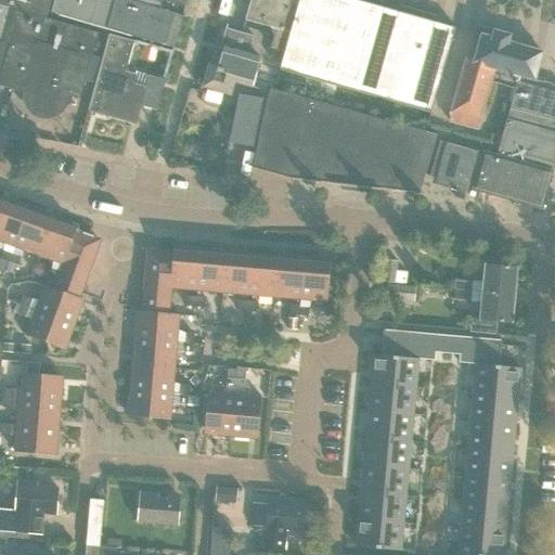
[(0,0),(0,89),(13,93),(17,79),(25,82),(22,92),(27,94),(27,99),(27,102),(30,110),(35,114),(44,117),(51,116),(56,113),(60,110),(63,104),(68,105),(71,94),(80,98),(99,34),(47,18),(51,0),(0,0)]
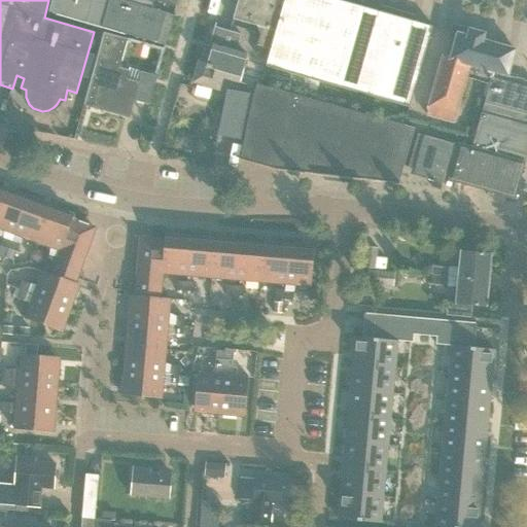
[(51,0),(48,13),(105,29),(112,0),(51,0)]
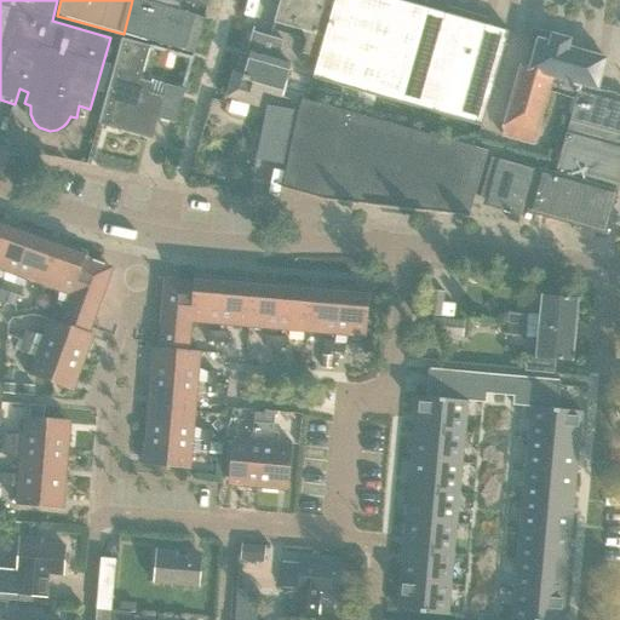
[(132,0),(124,34),(196,56),(206,19),(181,12),(183,3),(208,10),(211,0),(132,0)]
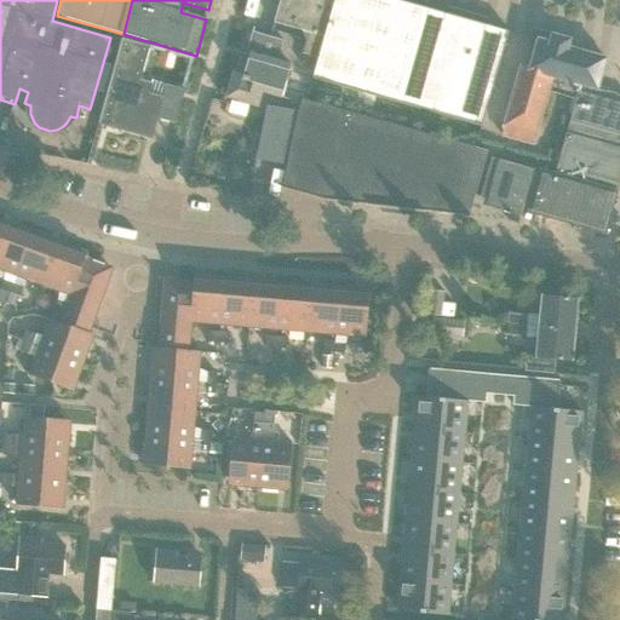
[(319,59),(332,11),(326,9),(327,0),(281,0),(274,24),(303,33),(306,41),(303,55),(319,59)]
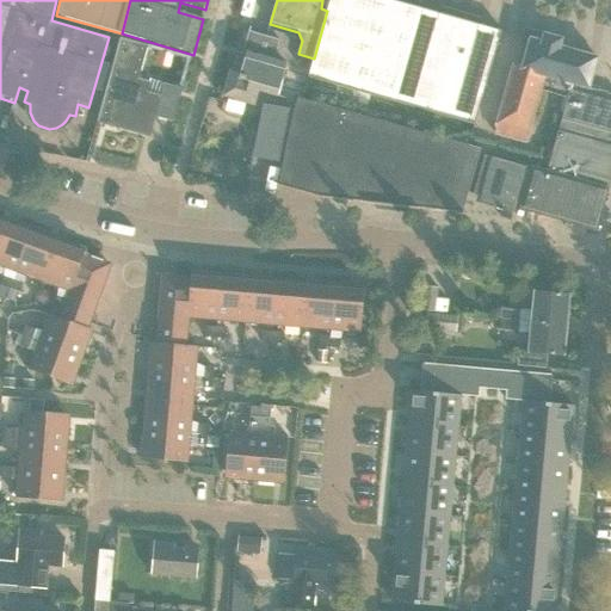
[(420,2),(412,0),(329,0),(327,11),(314,59),(303,97),(470,143),(501,34),(480,28),(482,20),(440,8),(439,11),(419,5),(420,2)]
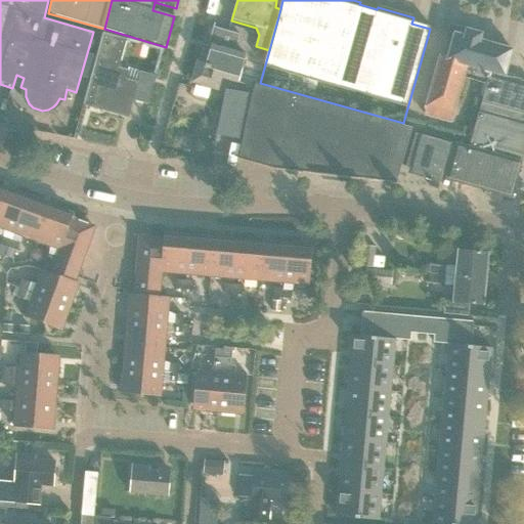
[(447,36),(445,42),(451,44),(447,59),(467,64),(466,68),(490,74),(505,78),(511,51),(479,43),(481,36),(449,28),(447,36)]
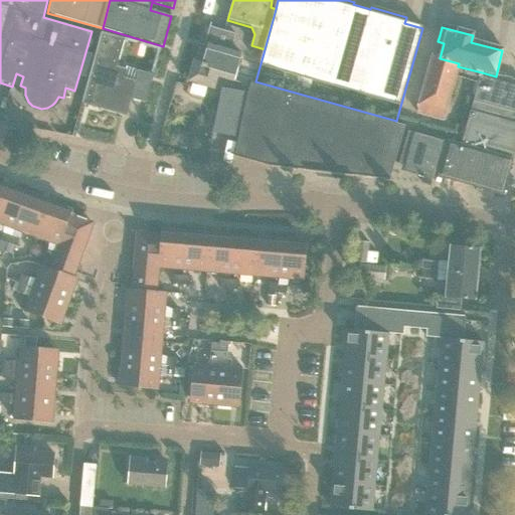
[(195,61),(189,81),(214,89),(217,78),(231,82),(234,74),(240,56),(231,53),(236,36),(209,28),(199,62),(195,61)]
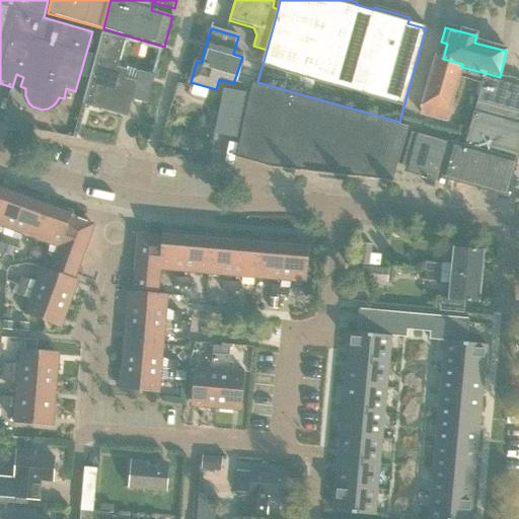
[(102,32),(83,105),(128,118),(133,99),(147,102),(154,76),(139,72),(137,81),(125,78),(127,71),(117,68),(125,39),(102,32)]
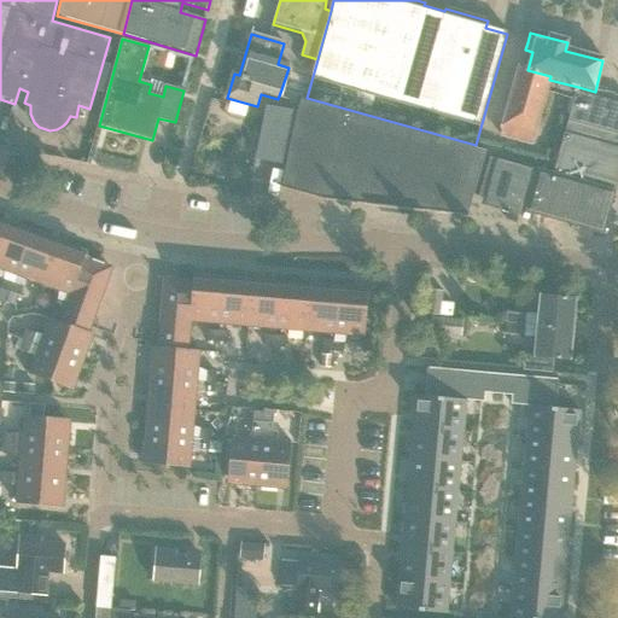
[(518,71),(500,136),(531,145),(546,92),(549,80),(551,76),(528,70),(519,66),(518,71)]
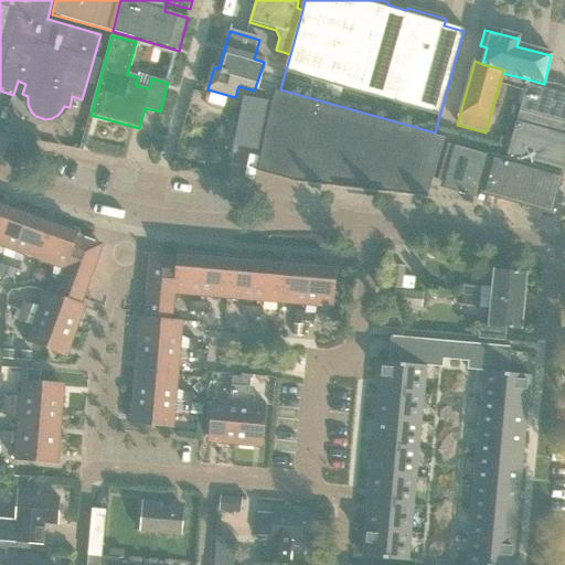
[(518,117),(562,129),(564,118),(564,88),(529,80),(518,117)]
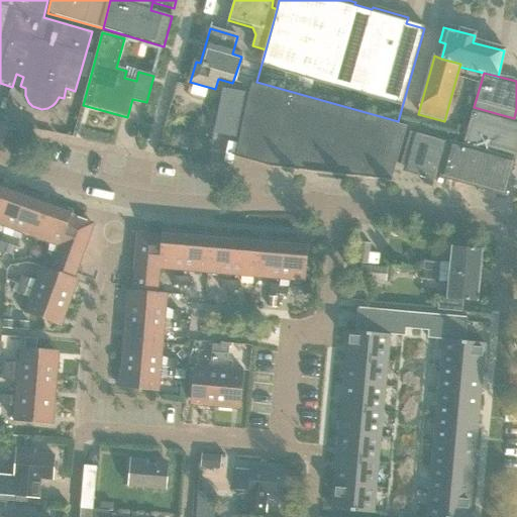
[(247,96),(234,158),(235,159),(272,169),(371,179),(384,180),(393,181),(397,165),(407,129),(387,123),(250,86),(247,96)]
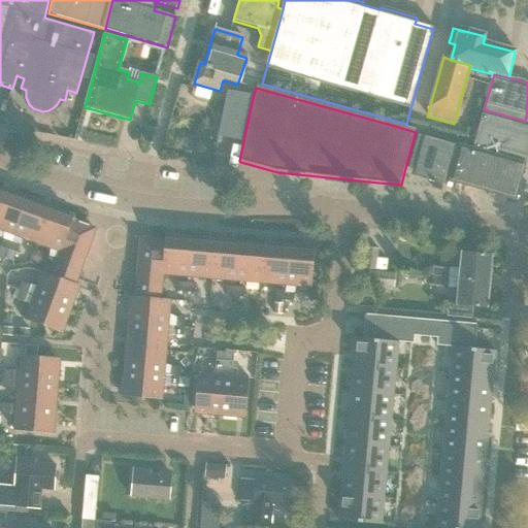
[(218,137),(239,141),(248,97),(226,92),(218,137)]
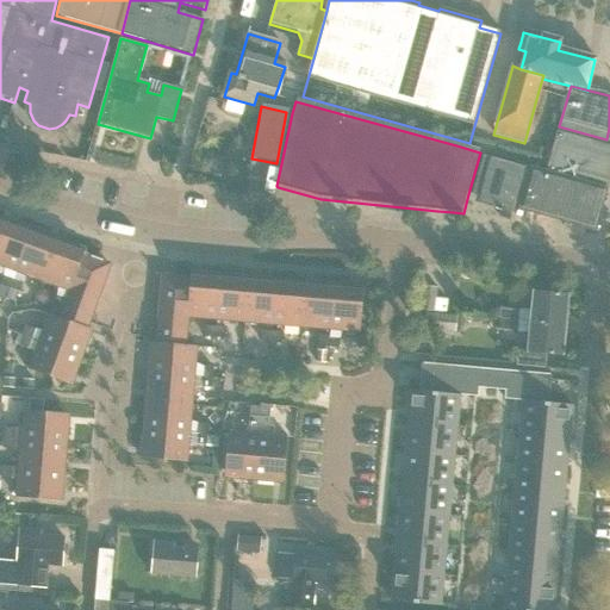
[(609,139),(607,139),(559,126),(547,172),(602,187),(609,156),(609,139)]
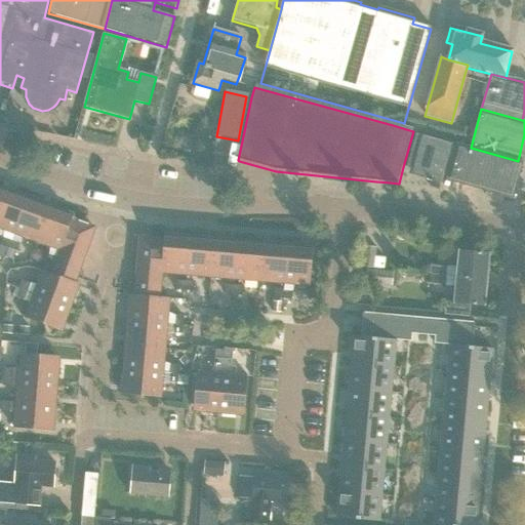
[(447,182),(459,186),(471,148),(455,144),(454,146),(416,134),(407,168),(448,179),(447,182)]
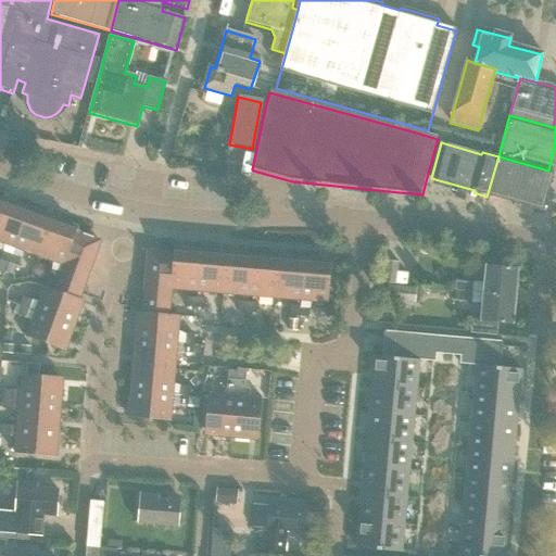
[(498,156),(487,197),(543,212),(554,173),(548,171),(498,156)]
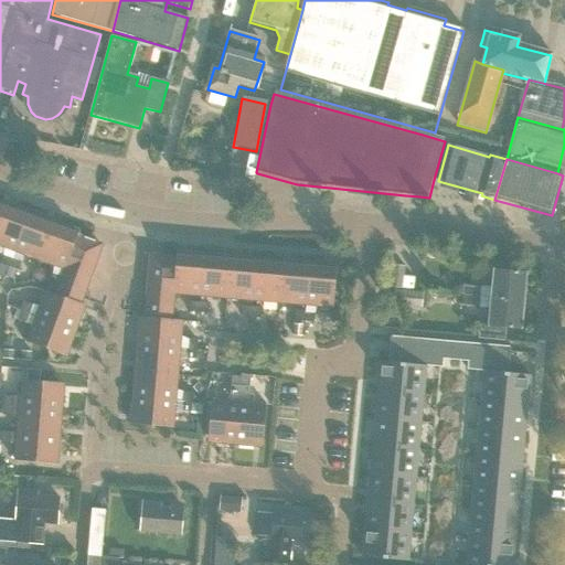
[(3,208),(0,215),(0,247),(3,249),(3,256),(12,259),(14,253),(30,212),(12,206),(11,210),(3,208)]
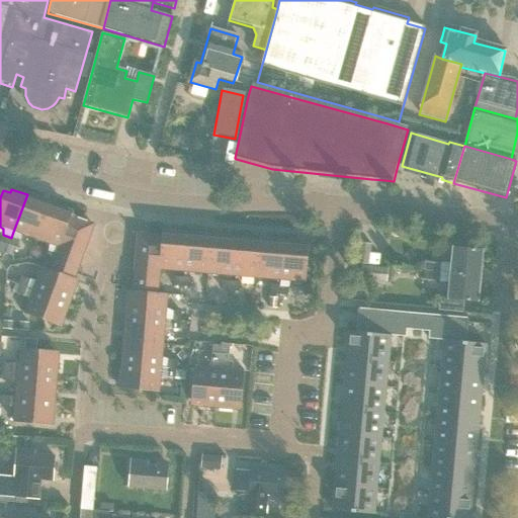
[(27,194),(13,232),(35,241),(49,206),(41,204),(42,200),(27,194)]
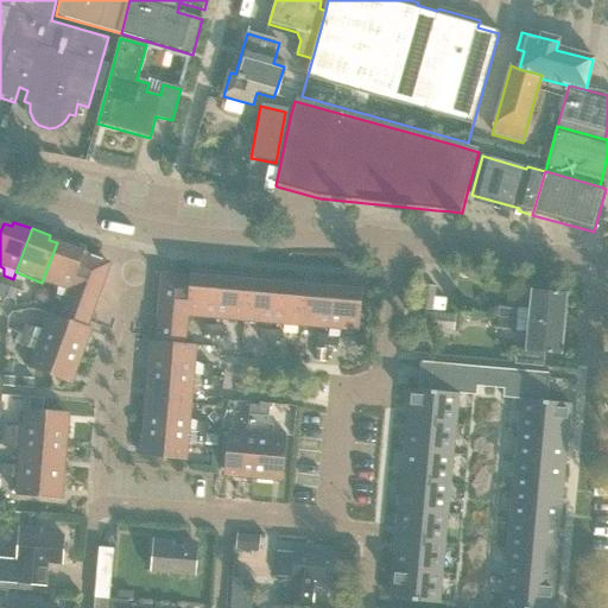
[(57,242),(42,283),(55,286),(55,293),(65,298),(83,253),(84,248),(67,241),(64,246),(57,242)]
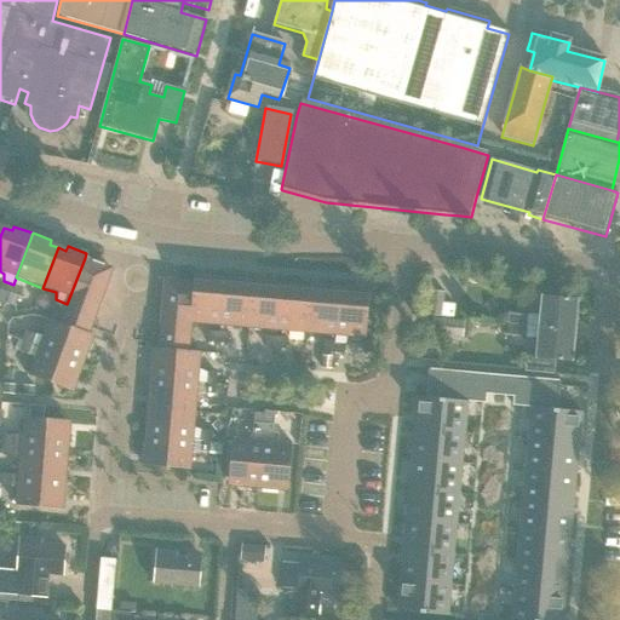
[(56,299),(49,320),(89,334),(110,273),(108,267),(85,258),(67,304),(56,299)]
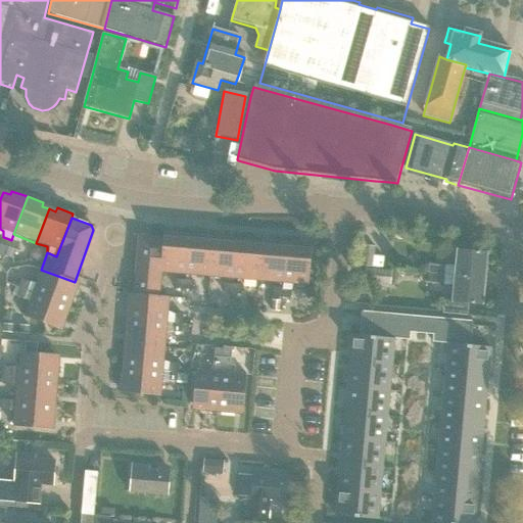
[(160,273),(186,275),(189,235),(172,234),(172,238),(162,237),(162,238),(160,273)]
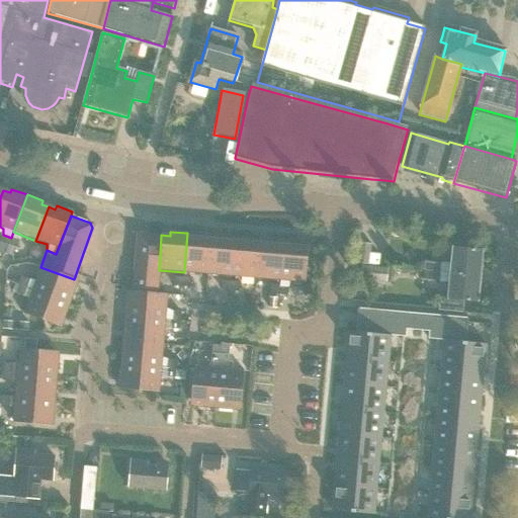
[(187,233),(184,272),(207,274),(210,239),(203,239),(203,235),(187,233)]
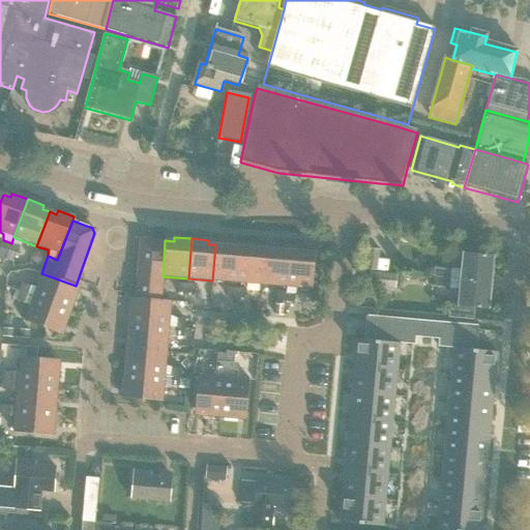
[(0,259),(5,261),(5,260),(11,243),(3,240),(2,239),(0,244),(0,259)]
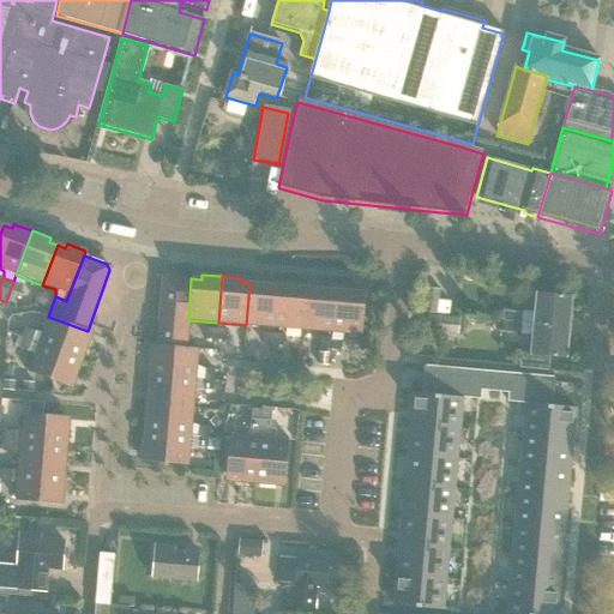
[(157,330),(186,333),(188,320),(191,280),(166,277),(162,281),(157,330)]
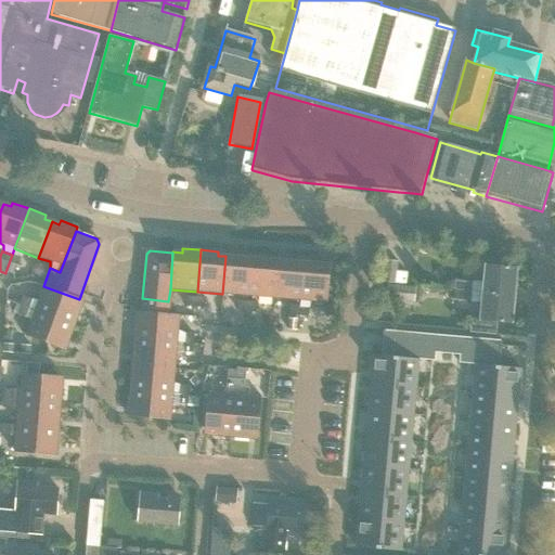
[(226,256),(222,294),(248,296),(252,254),(234,253),(233,257),(226,256)]
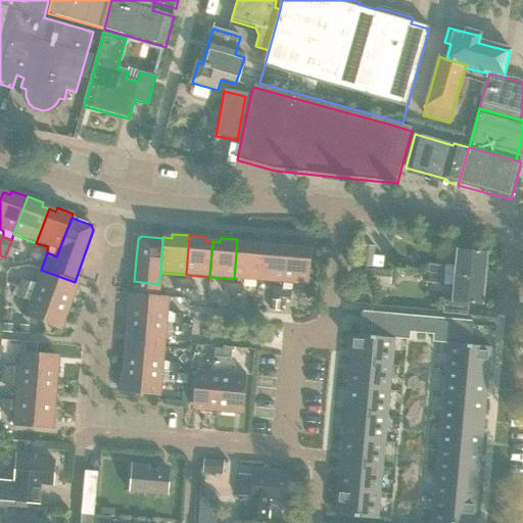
[(237,239),(234,279),(257,281),(260,245),(253,245),(253,241),(237,239)]
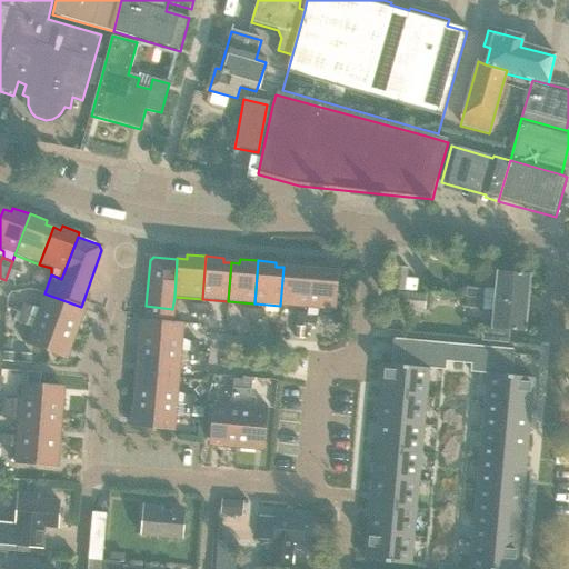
[(17,272),(20,263),(12,261),(6,279),(15,282),(18,273),(17,272)]
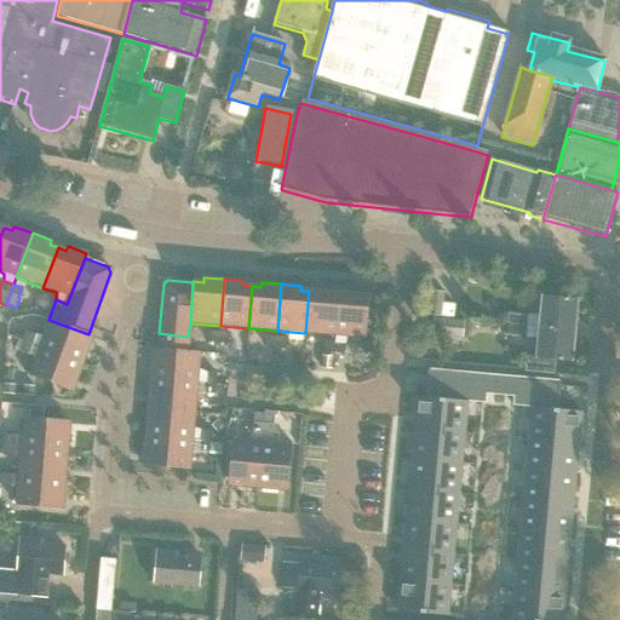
[(309,291),(305,333),(334,336),(338,290),(319,287),(319,292),(309,291)]
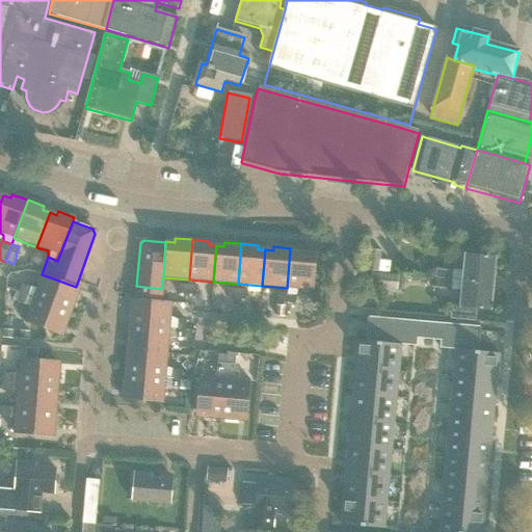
[(296,289),(313,290),(316,254),(308,254),(309,249),(290,248),(287,288),(287,294),(295,295),(296,289)]
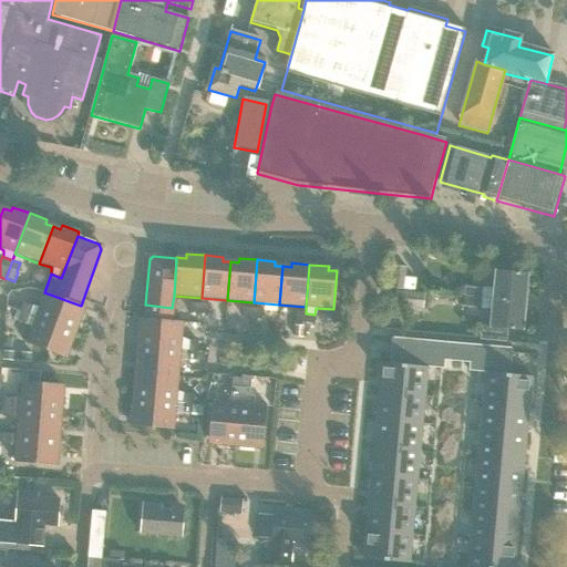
[(394,266),(392,288),(415,290),(416,279),(406,278),(406,267),(394,266)]
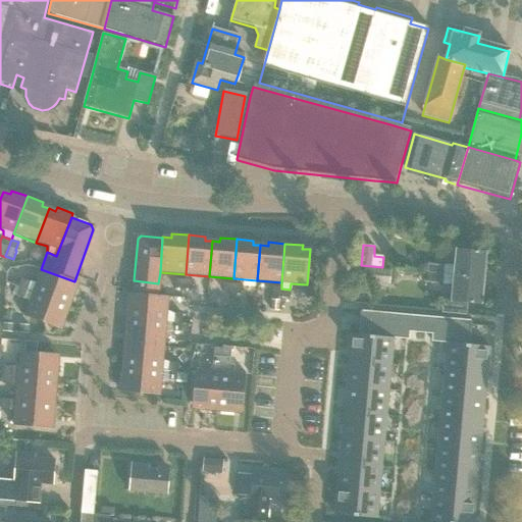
[(427,274),(484,279),(486,253),(456,250),(455,267),(445,267),(445,268),(428,267),(427,274)]
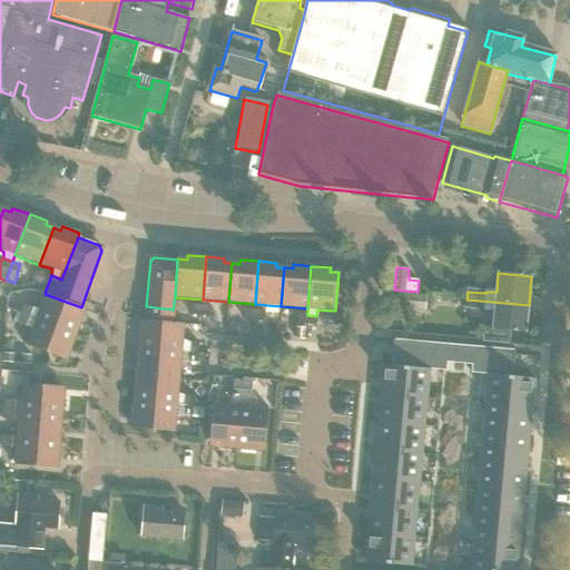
[(428,296),(400,293),(397,307),(425,311),(428,296)]
